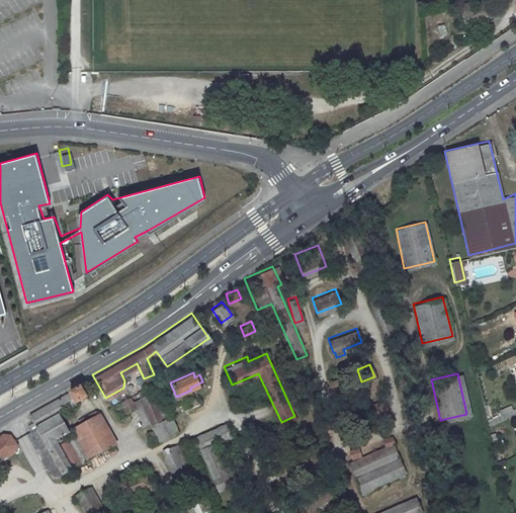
[(338,383),(335,376),(327,380),(330,387),(338,383)]
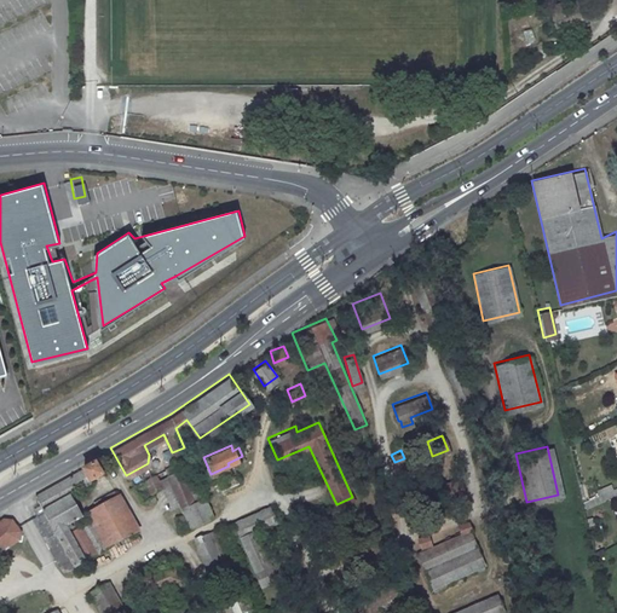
[(73,562),(136,526),(116,491),(85,509),(90,518),(69,528),(65,520),(80,513),(67,491),(101,470),(93,458),(33,492),(42,508),(73,562)]
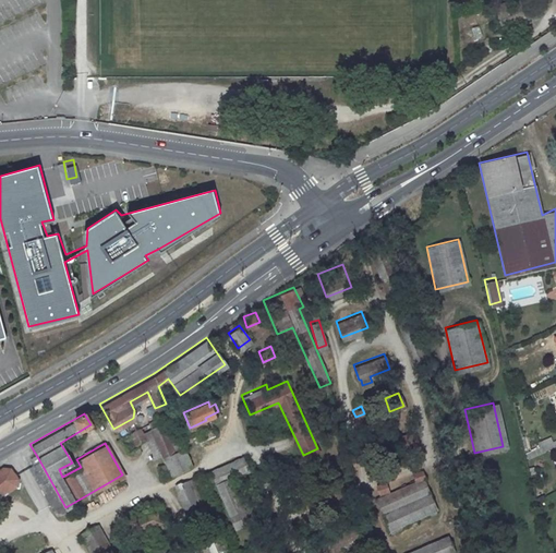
[(161,422),(150,427),(164,459),(157,463),(160,469),(167,467),(169,472),(191,463),(183,445),(180,447),(169,422),(162,425),(161,422)]
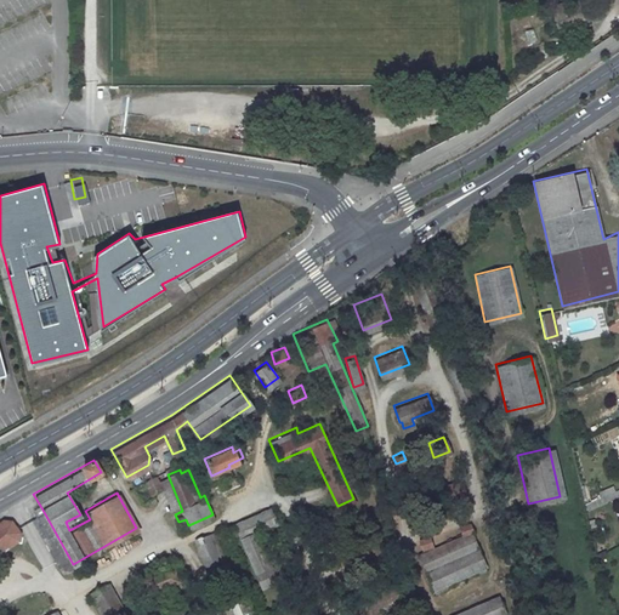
[(154,473),(143,479),(151,490),(160,484),(154,473)]
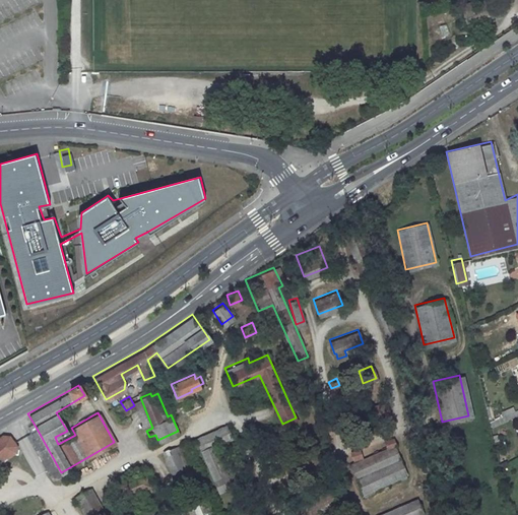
[(320,422),(313,425),(315,432),(322,430),(320,422)]
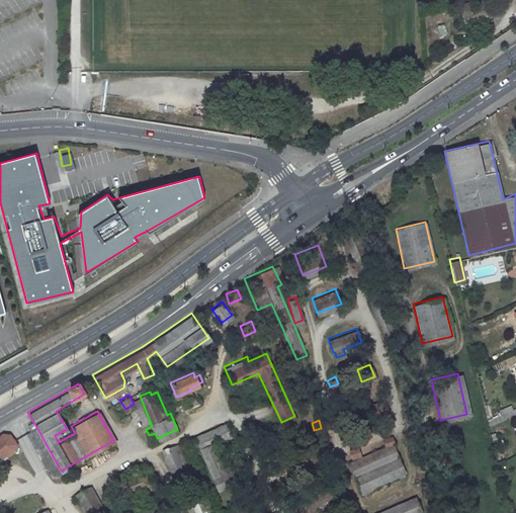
[(224,421),(194,434),(218,488),(247,476),(242,462),(225,468),(211,442),(225,436),(227,441),(234,438),(232,433),(230,434),(224,421)]
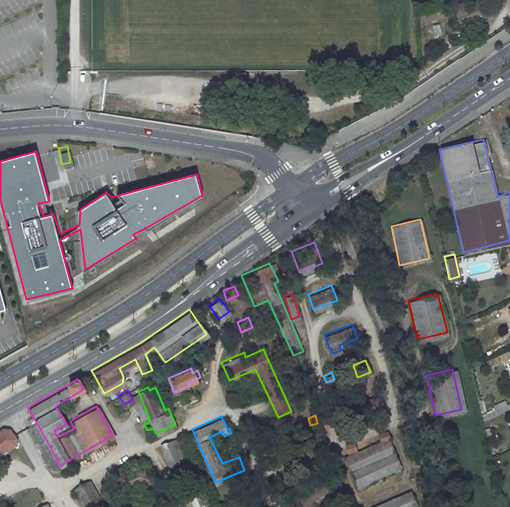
[(35,420),(26,425),(51,469),(60,465),(35,420)]
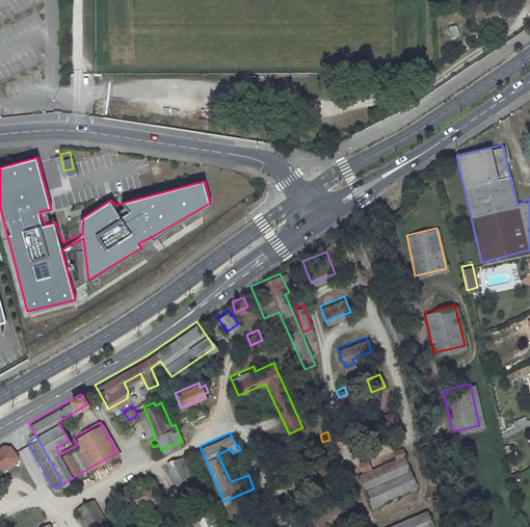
[(262,442),(258,444),(263,457),(267,455),(262,442)]
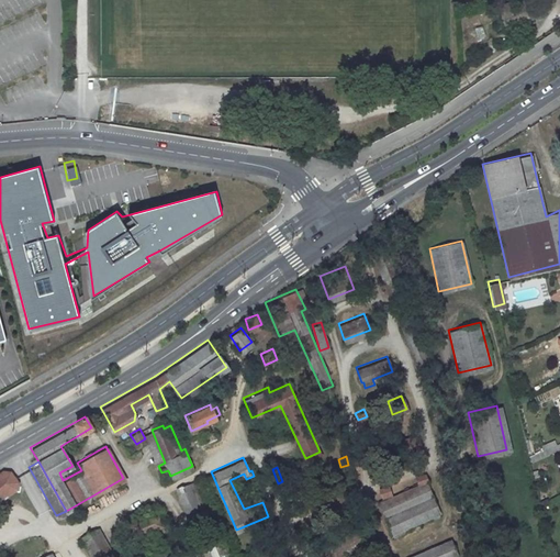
[(1,468),(0,468),(0,496),(14,486),(17,479),(13,476),(8,469),(1,468)]
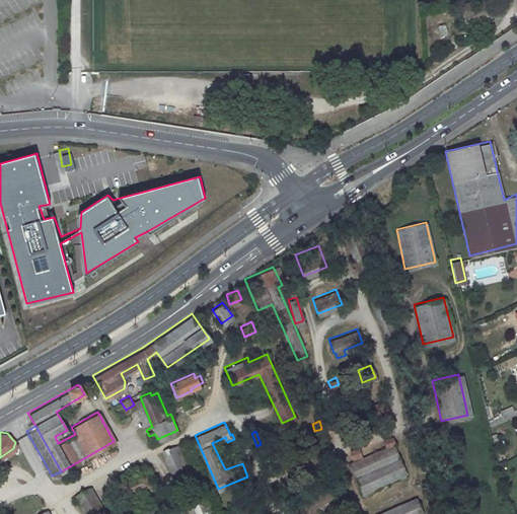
[(385,445),(349,461),(363,492),(376,486),(375,484),(403,471),(391,443),(392,442),(390,435),(382,437),(385,445)]
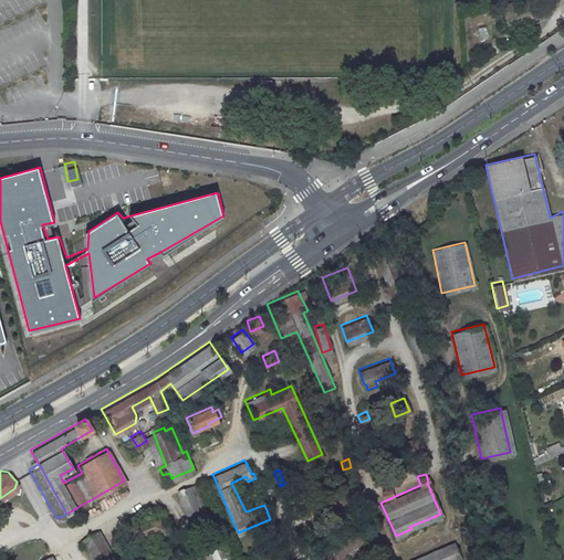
[(196,481),(189,483),(204,518),(210,515),(196,481)]
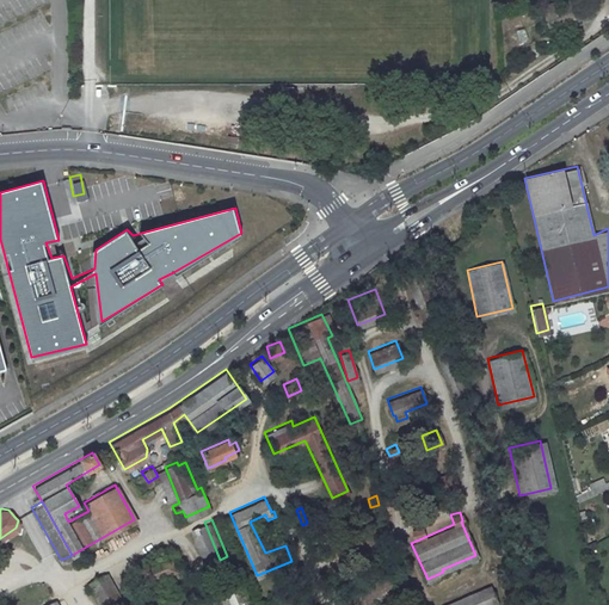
[(204,522),(190,528),(205,566),(220,560),(204,522)]
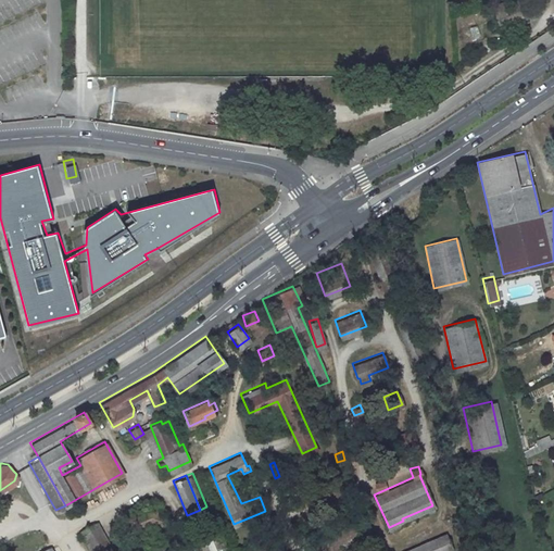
[(382,478),(374,480),(377,489),(385,486),(382,478)]
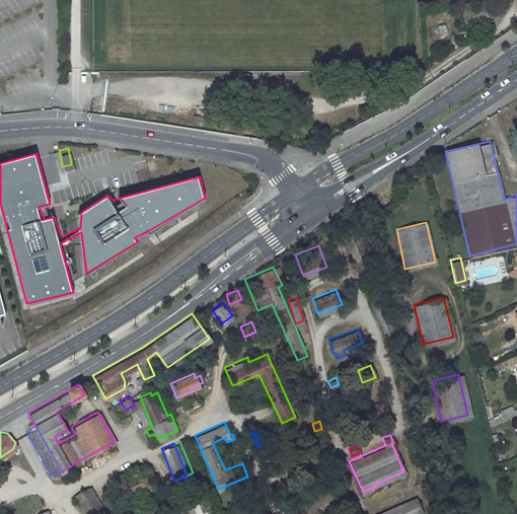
[(149,484),(144,471),(120,482),(121,484),(116,486),(118,492),(123,490),(125,494),(149,484)]
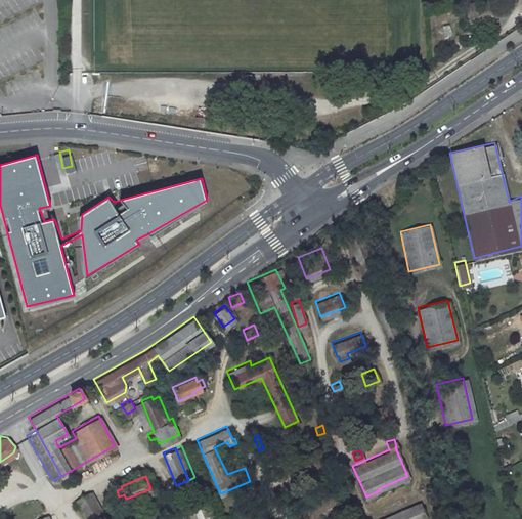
[(93,518),(103,514),(90,490),(74,500),(85,518),(93,518)]
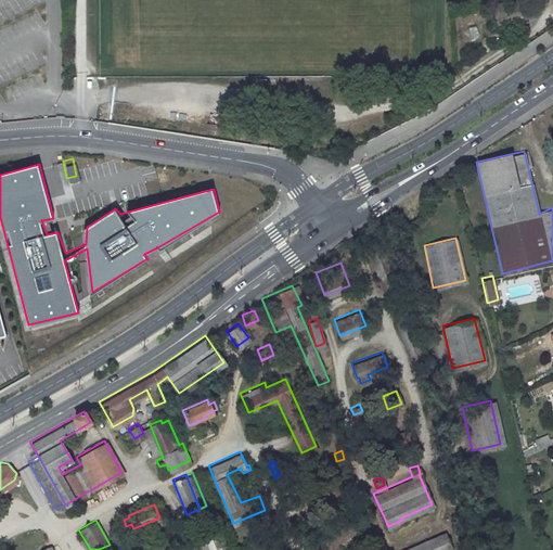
[(219,529),(198,539),(203,549),(209,549),(226,544),(219,529)]
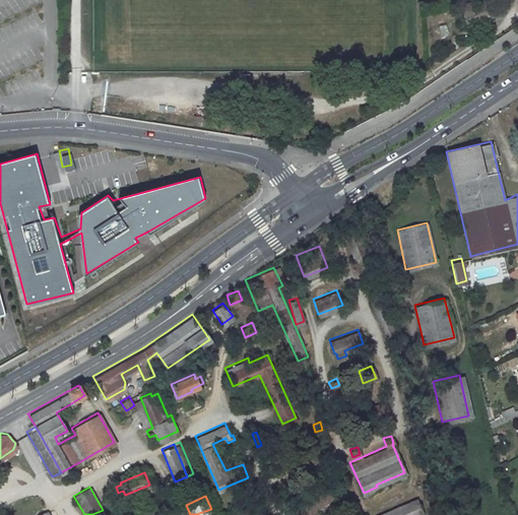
[(414,497),(373,514),(372,514),(411,514),(421,512),(414,497)]
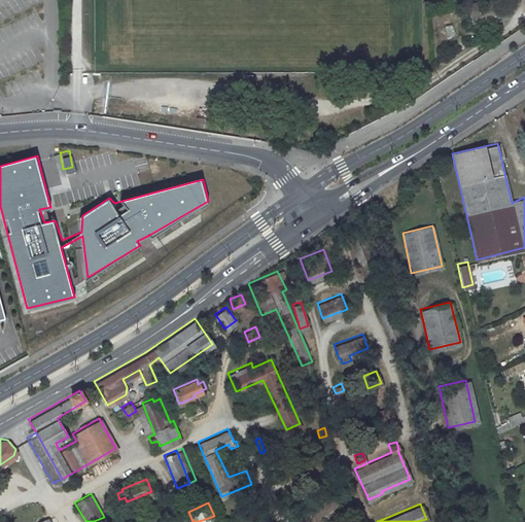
[(127,521),(126,521),(140,521),(162,514),(159,508),(127,521)]
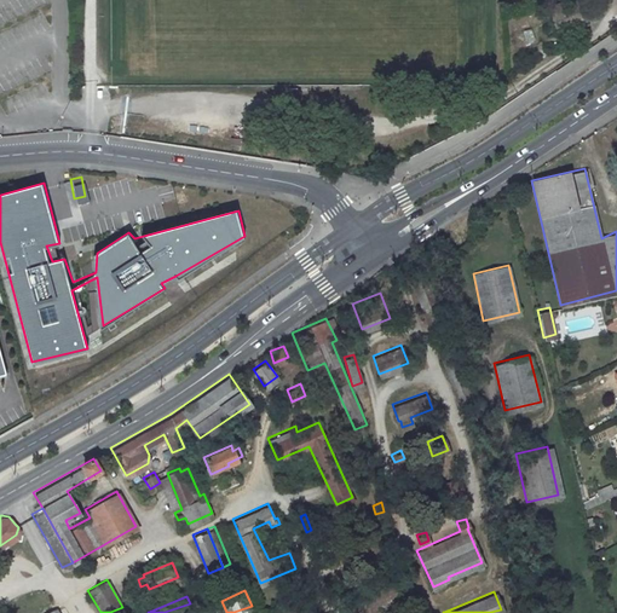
[(315,612),(310,602),(283,612),(315,612)]
